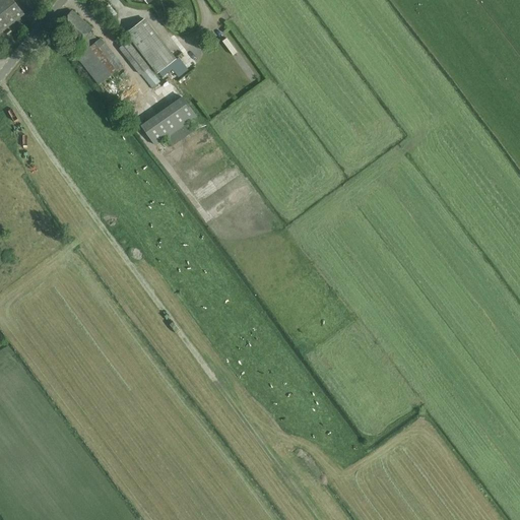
[(13,0),(0,0),(0,33),(24,14),(13,0)]
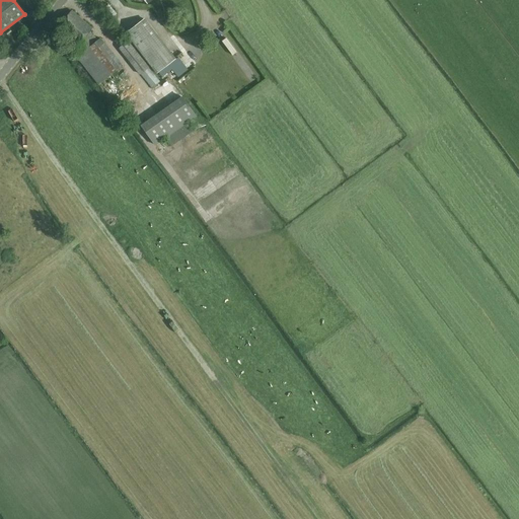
[(98,40),(90,30),(91,28),(72,11),(59,26),(78,44),(72,51),(99,85),(123,66),(100,38),(98,40)]
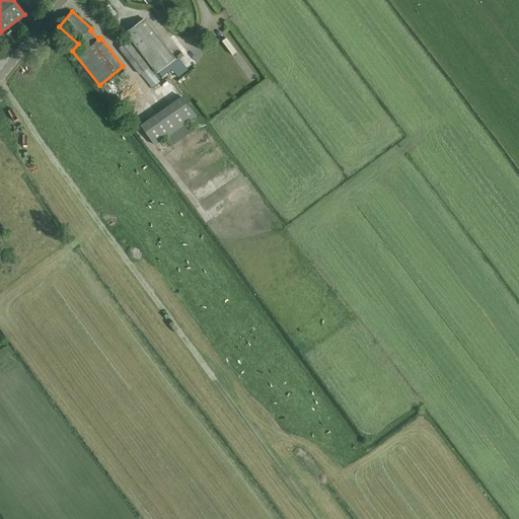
[(144,19),(126,33),(157,74),(175,60),(144,19)]
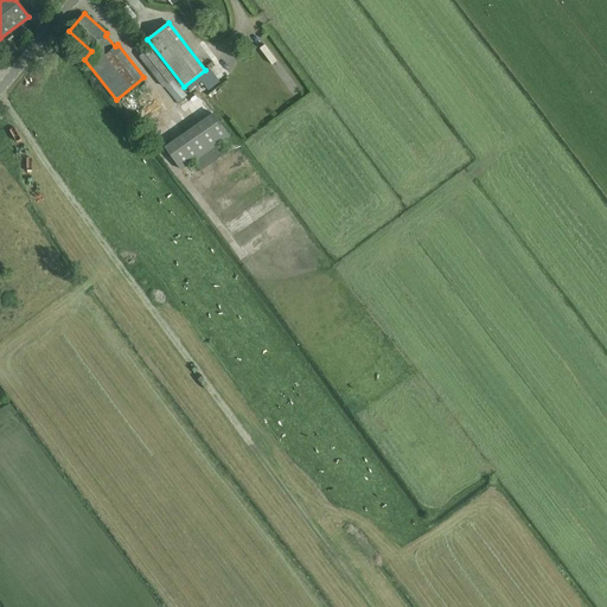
[(139,57),(164,88),(165,88),(178,103),(187,95),(149,48),(139,57)]
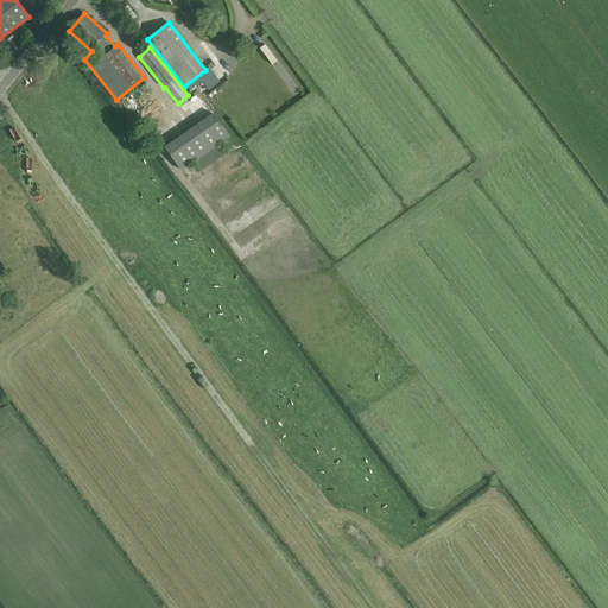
[(242,93),(248,109),(254,107),(248,90),(242,93)]
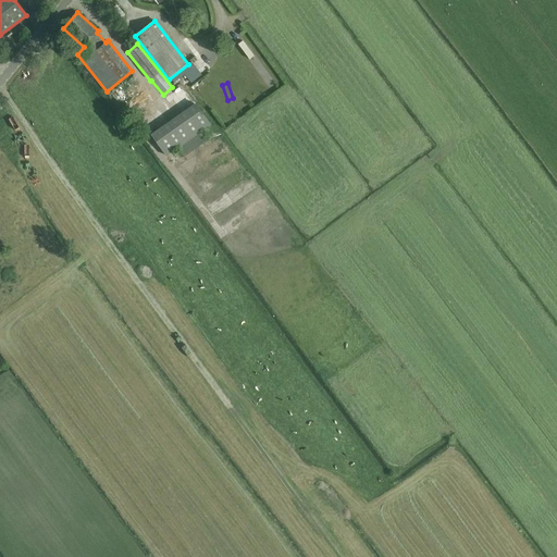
[(197,104),(152,136),(168,157),(178,148),(185,157),(206,141),(200,133),(212,125),(197,104)]
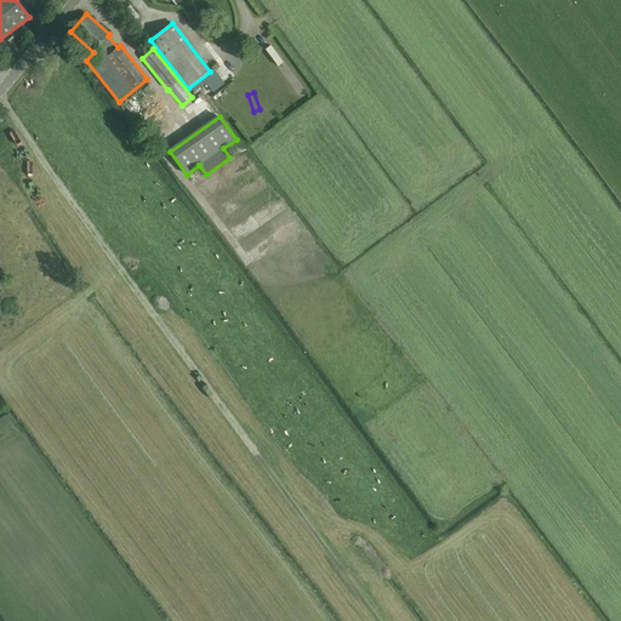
All buildings are outlined.
